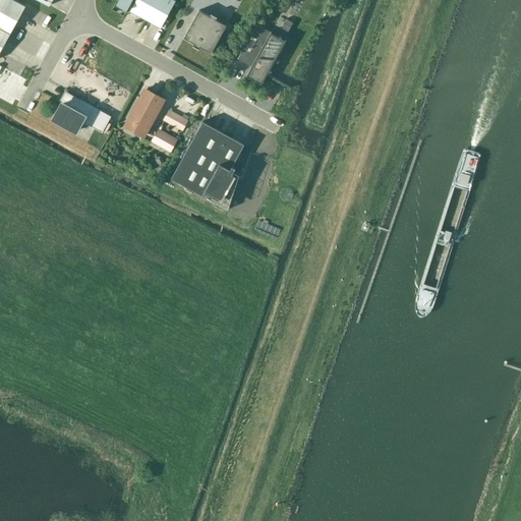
[(0,0),(0,51),(25,6),(13,0),(0,0)]
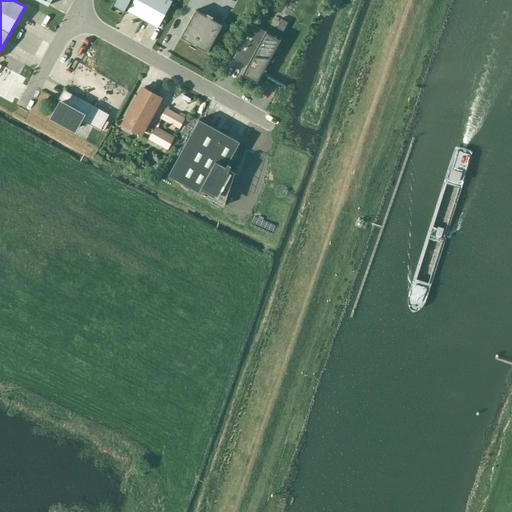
[(116,0),(114,3),(125,9),(129,0),(134,0),(128,11),(157,27),(172,0),(171,0),(116,0)]
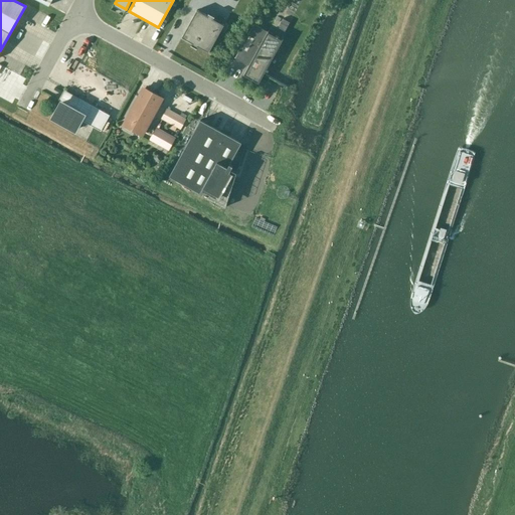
[(208,52),(223,25),(213,19),(214,16),(208,13),(207,15),(196,10),(181,37),(192,42),(190,45),(197,48),(198,46),(208,52)]
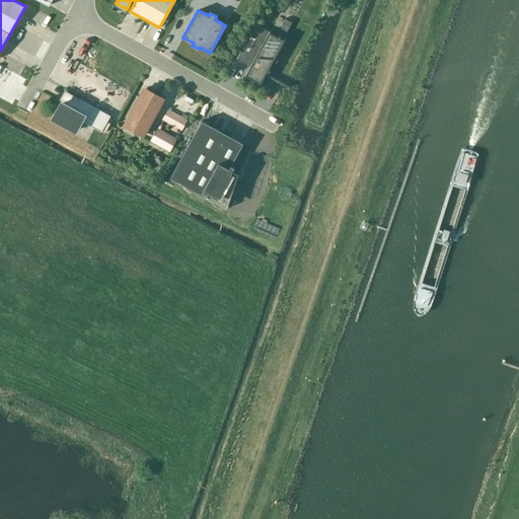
[(288,13),(276,35),(270,32),(271,31),(270,30),(269,31),(255,24),(236,59),(249,67),(245,75),(261,83),(266,74),(255,68),(260,61),(270,66),(285,40),(284,39),(284,40),(282,40),(294,17),(288,13)]
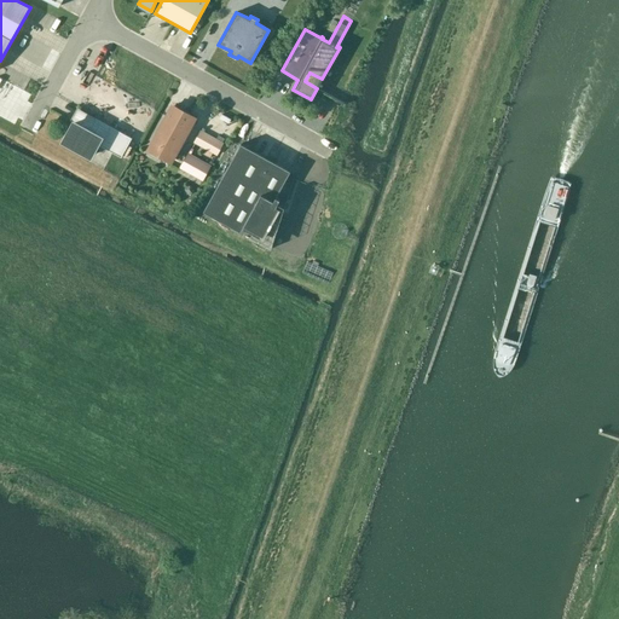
[(171,160),(194,117),(173,105),(149,148),(171,160)]
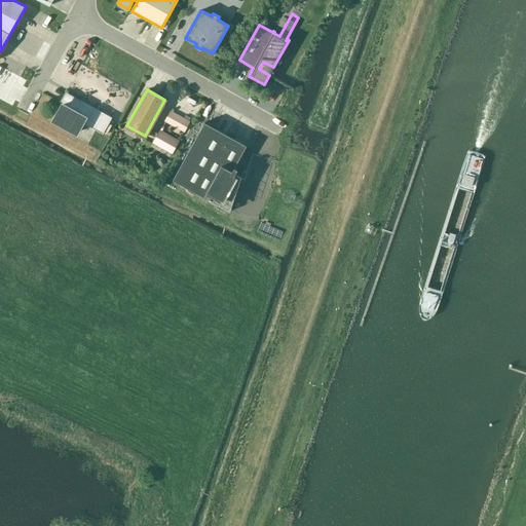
[(112,117),(81,100),(68,92),(63,104),(53,120),(77,133),(82,122),(103,134),(112,117)]
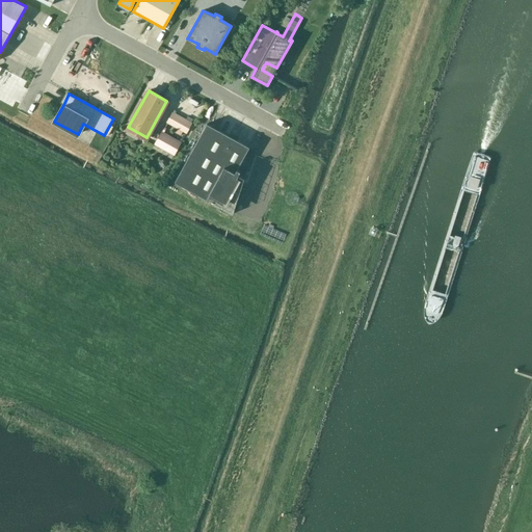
[(187,132),(191,123),(171,112),(166,122),(187,132)]
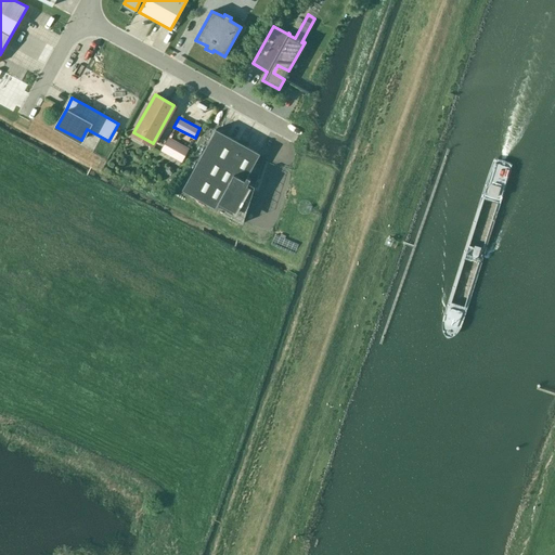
[(265,155),(216,129),(182,190),(243,223),(265,155)]
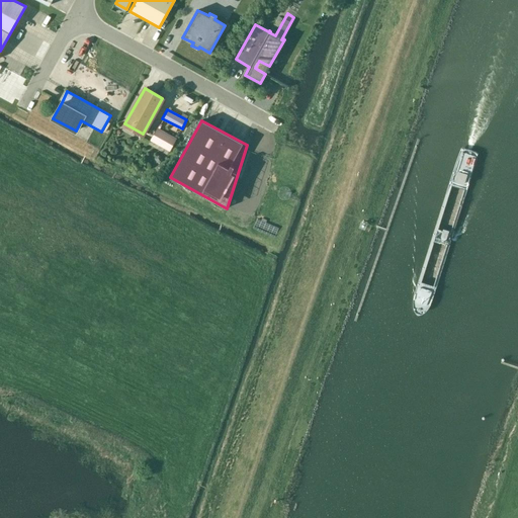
[(170,151),(176,138),(157,127),(150,140),(170,151)]
